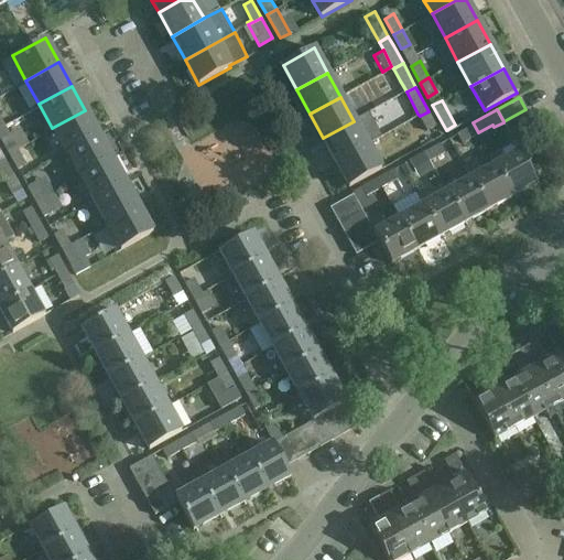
[(503,121),(503,122),(510,135),(532,121),(525,109),(503,121)]
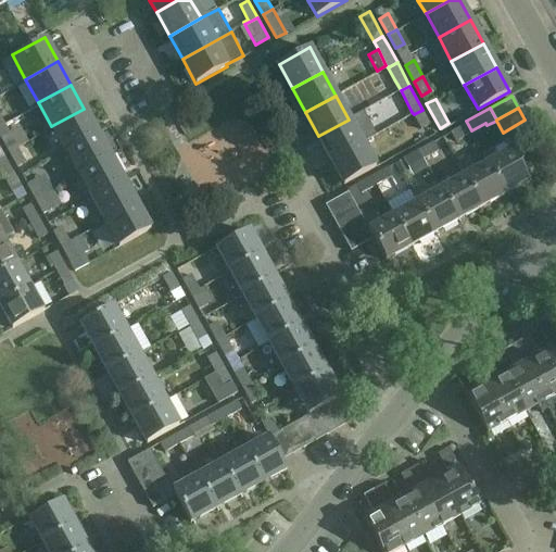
[(51,126),(64,150),(97,132),(84,109),(51,126)]
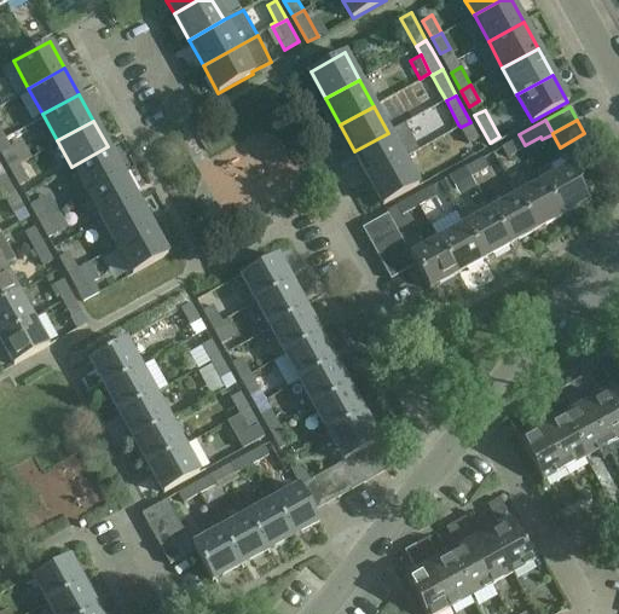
[(478,135),(470,122),(461,127),(468,140),(478,135)]
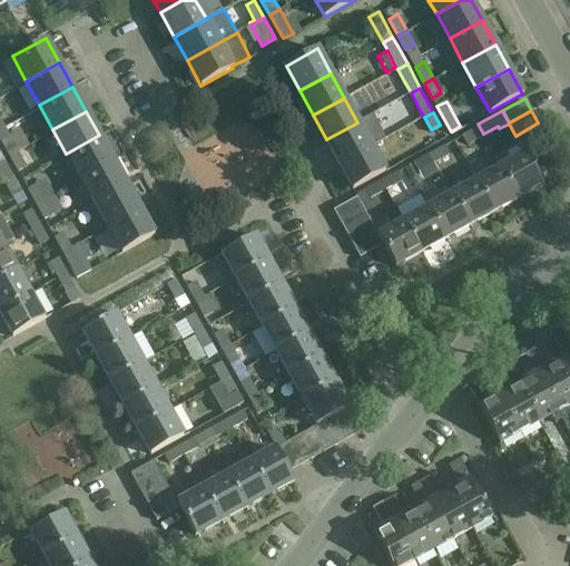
[(357,123),(326,139),(340,164),(371,146),(357,123)]
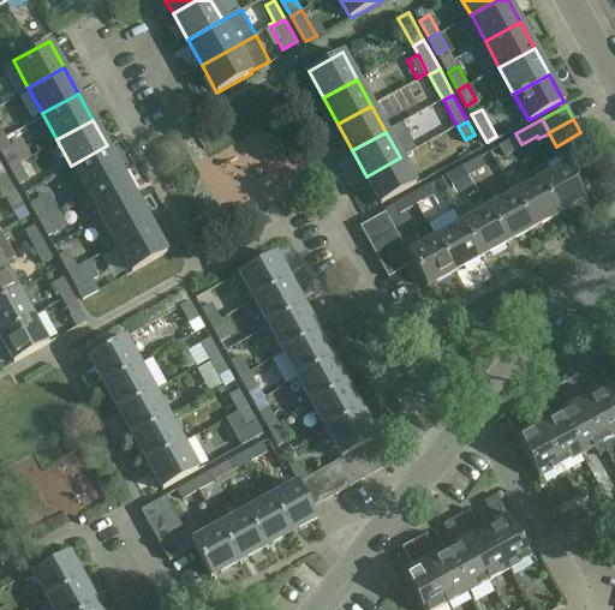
[(521,144),(515,133),(497,144),(503,154),(521,144)]
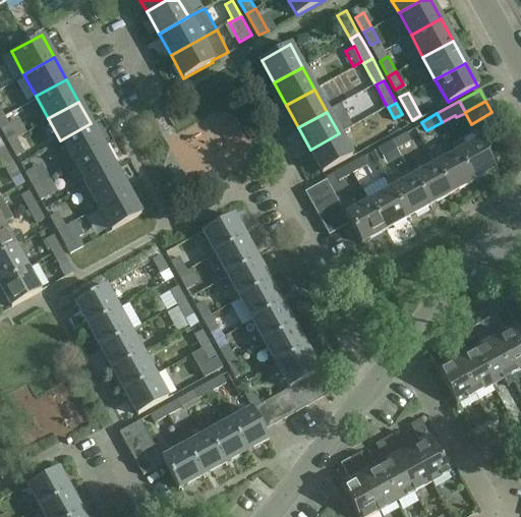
[(0,126),(8,140),(15,136),(15,135),(23,131),(19,123),(11,127),(8,121),(0,125),(0,126)]
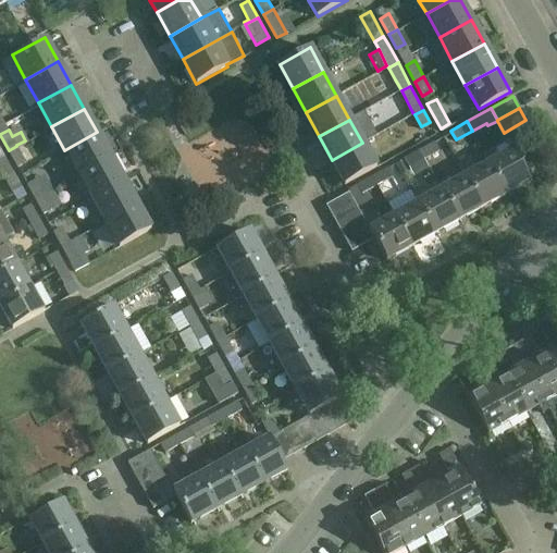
[(64,150),(77,174),(110,156),(97,132),(64,150)]
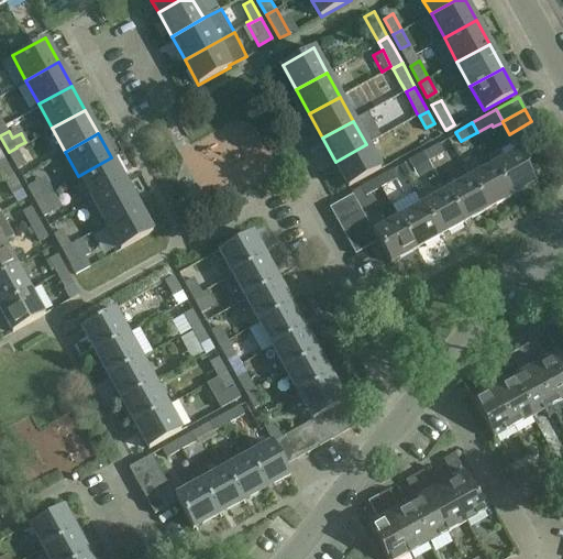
[(423,149),(428,159),(443,150),(438,141),(423,149)]
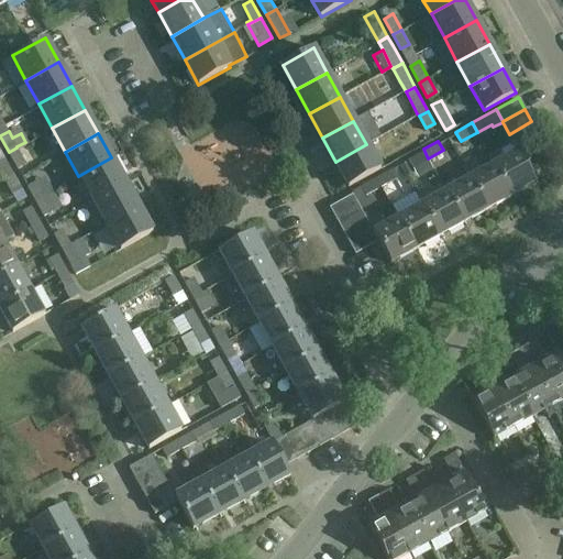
[(366,144),(335,162),(349,186),(372,174),(379,168),(366,144)]
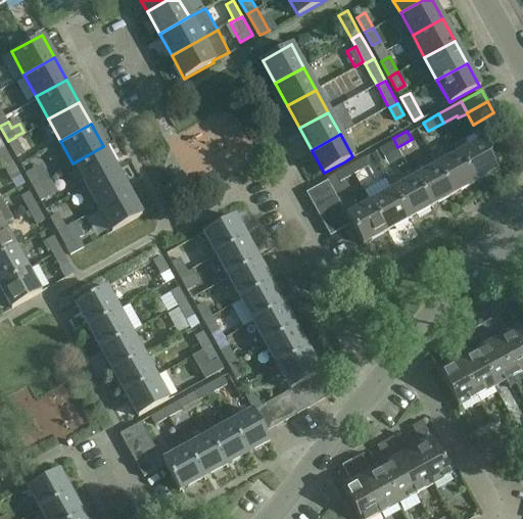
[(480,138),(469,145),(464,136),(454,142),(459,150),(475,180),(496,168),(480,138)]
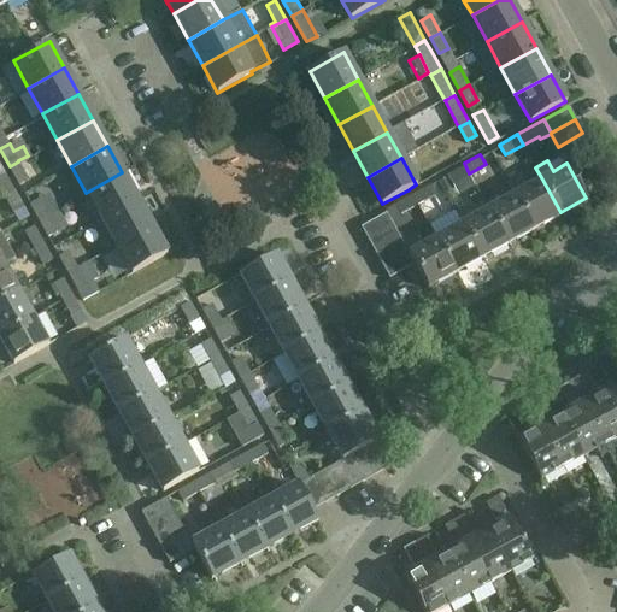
[(18,162),(10,166),(18,182),(28,177),(18,162)]
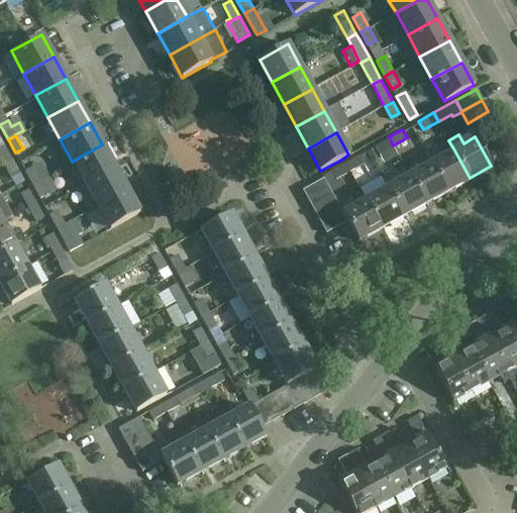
[(393,145),(389,136),(375,144),(379,152),(393,145)]
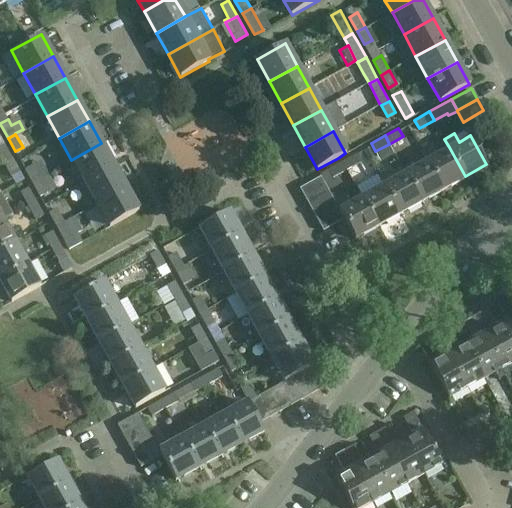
[(71,160),(83,181),(113,165),(101,143),(71,160)]
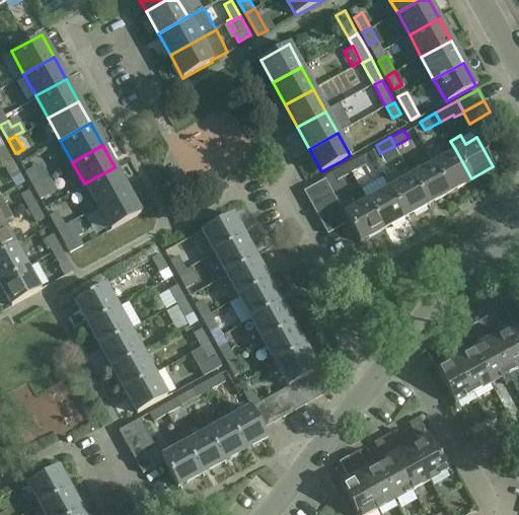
[(449,192),(471,178),(455,149),(433,162),(449,192)]
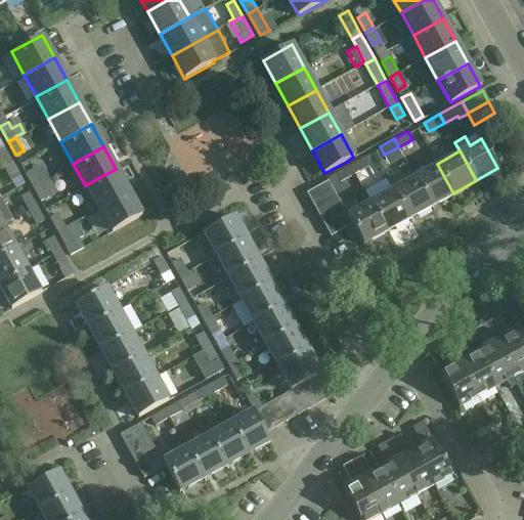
[(348,164),(353,172),(368,164),(363,156),(348,164)]
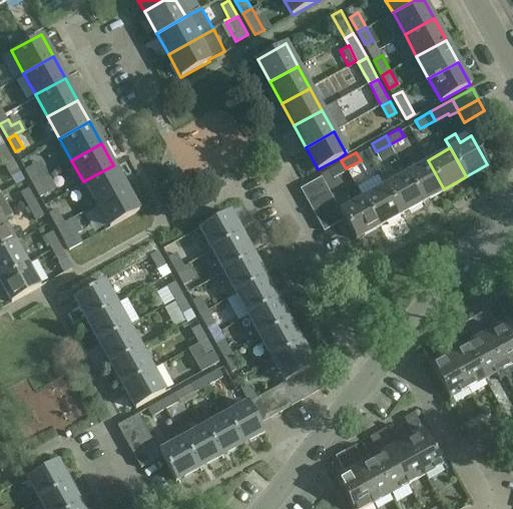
[(12,158),(4,162),(11,174),(19,170),(12,158)]
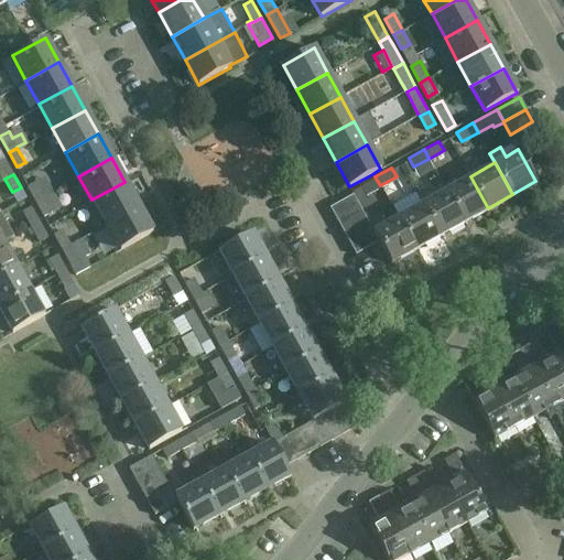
[(380,185),(375,176),(360,184),(366,194),(380,185)]
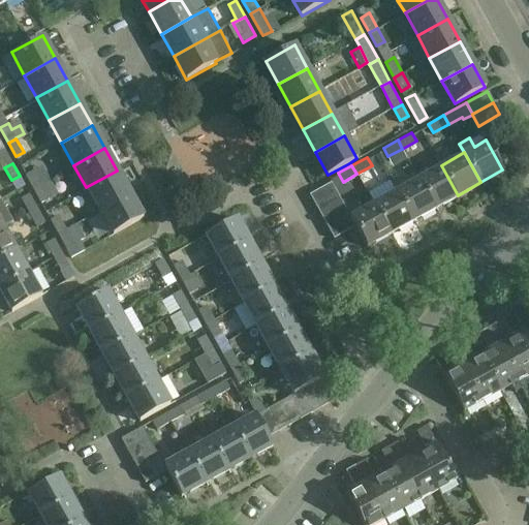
[(441,165),(418,178),(435,208),(458,195),(441,165)]
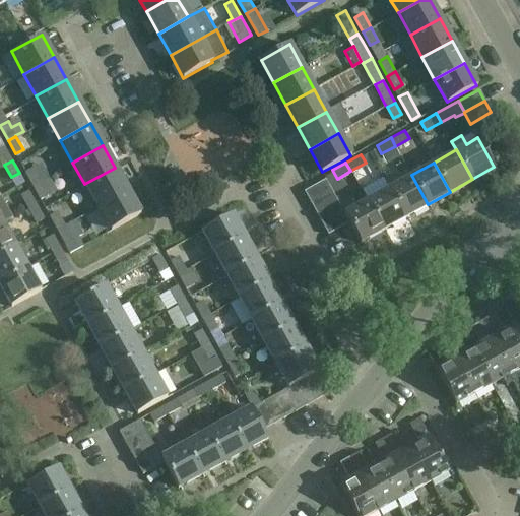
[(33,184),(40,180),(40,178),(44,176),(38,164),(34,167),(33,166),(24,170),(33,184)]
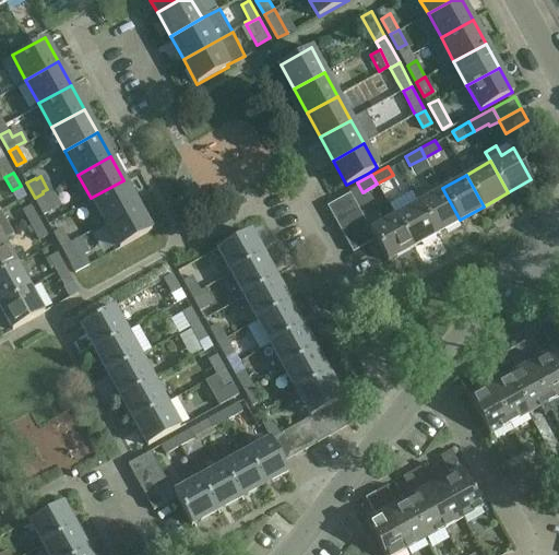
[(91,198),(104,222),(137,204),(123,180),(91,198)]
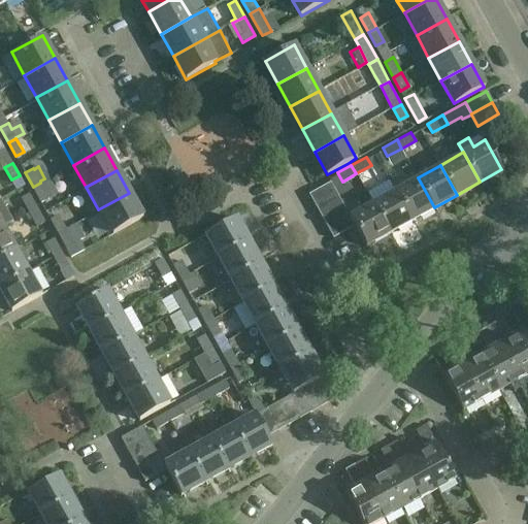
[(411,221),(434,207),(418,177),(406,184),(400,173),(389,179),(395,190),(411,221)]
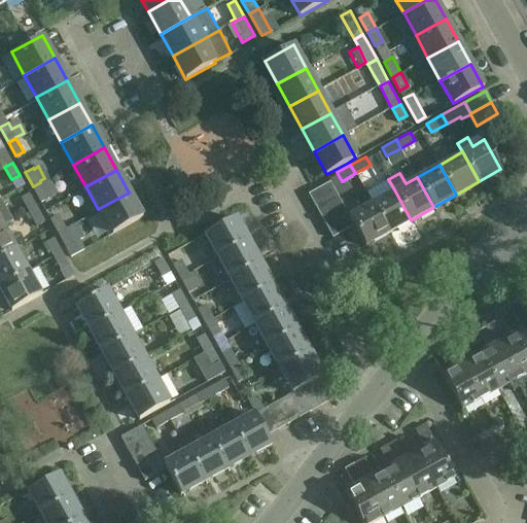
[(40,182),(33,186),(40,201),(48,196),(40,182)]
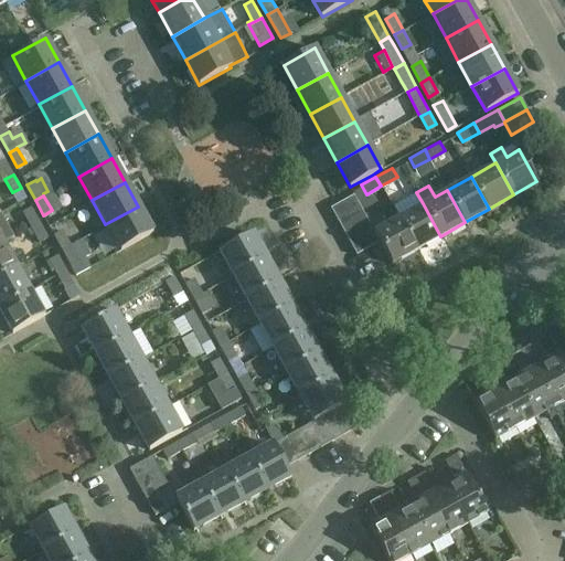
[(338,220),(361,208),(354,196),(331,209),(338,220)]
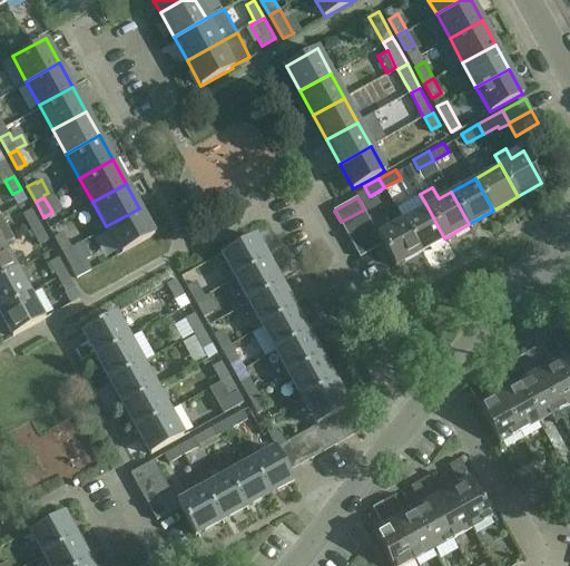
[(426,205),(402,220),(420,252),(444,238),(426,205)]
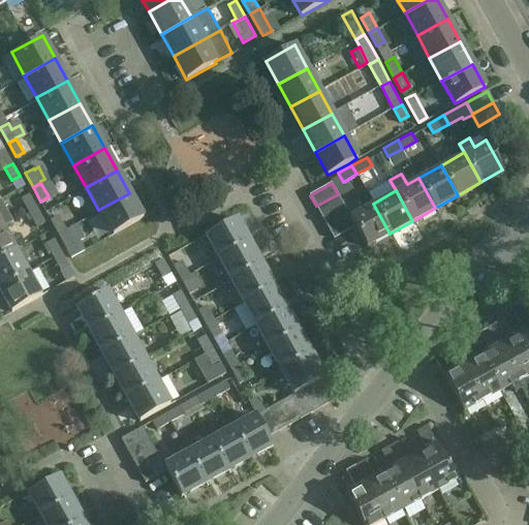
[(29,212),(37,208),(29,192),(20,196),(29,212)]
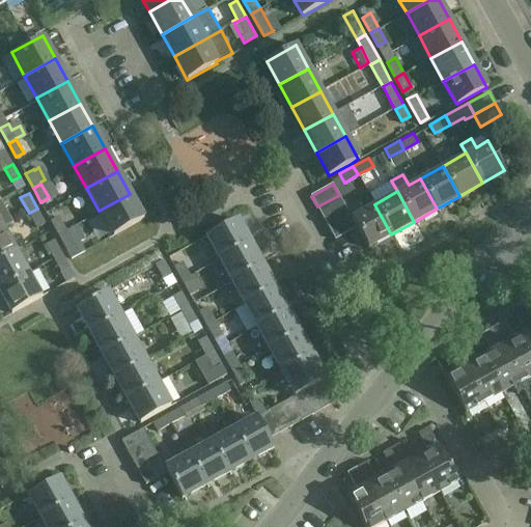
[(143,218),(130,194),(99,211),(112,234),(143,218)]
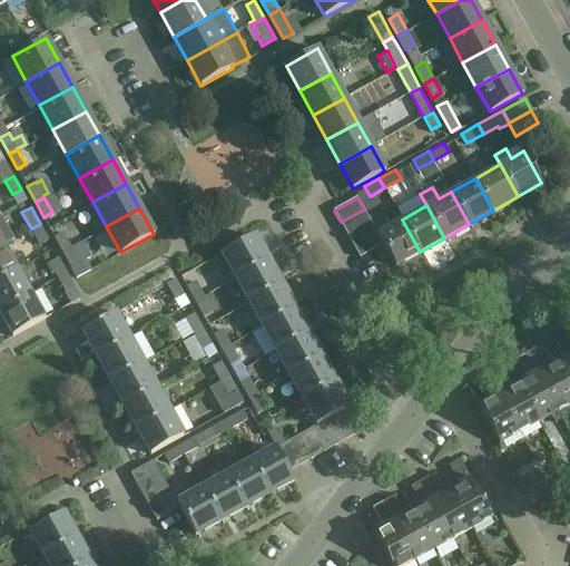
[(347,234),(371,222),(364,210),(341,222),(347,234)]
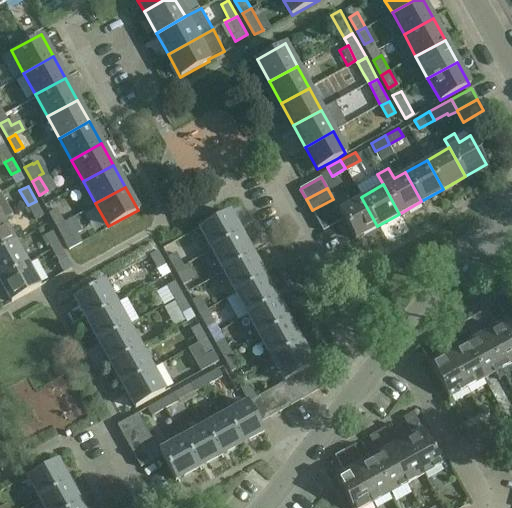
[(355,239),(377,226),(361,197),(350,203),(345,192),(333,199),(338,209),(344,219),(355,239)]
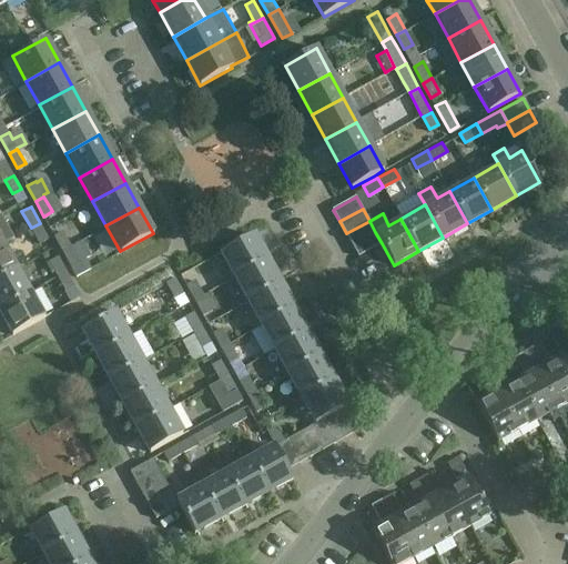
[(353,244),(375,232),(369,221),(346,233),(353,244)]
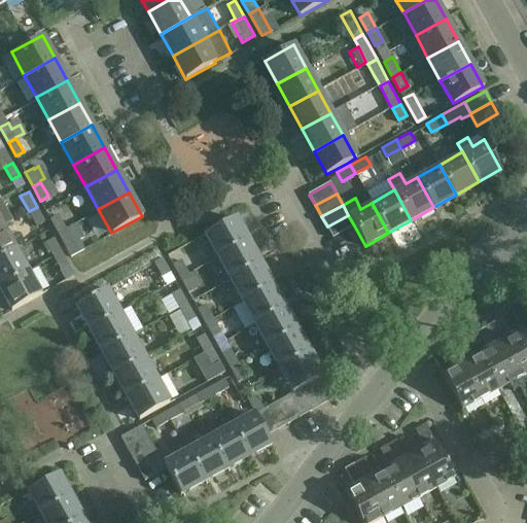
[(37,207),(29,211),(36,224),(44,220),(37,207)]
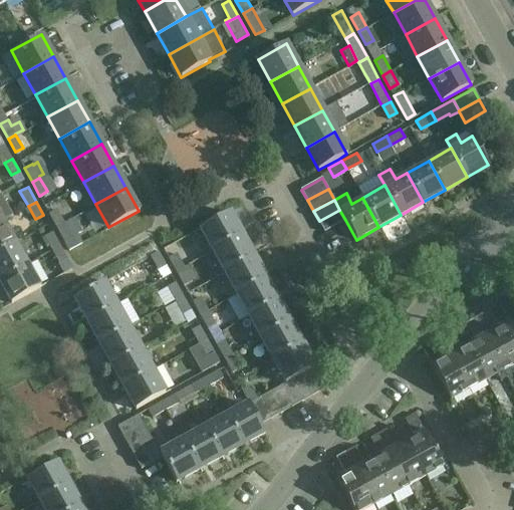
[(56,226),(64,221),(56,207),(48,212),(56,226)]
